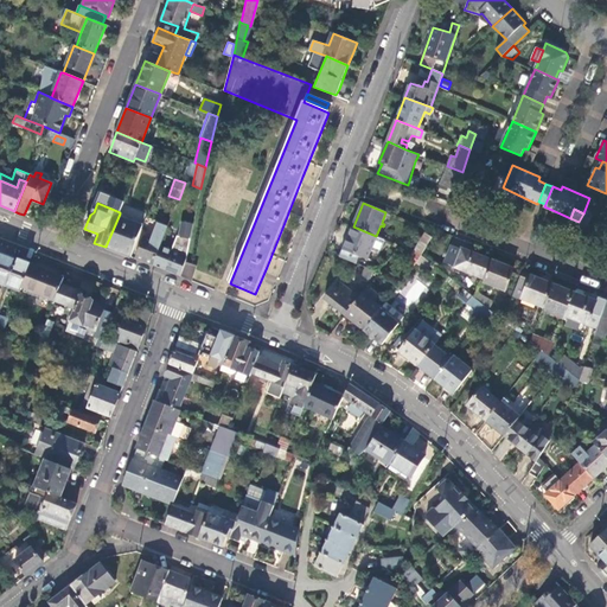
[(134,219),(120,213),(106,247),(115,251),(131,257),(142,227),(133,223),(134,219)]
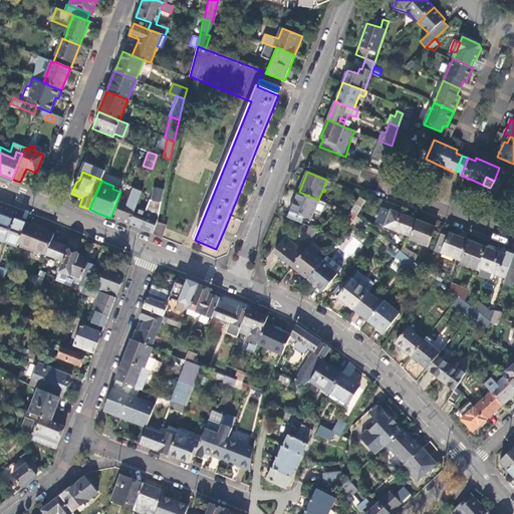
[(154,187),(147,210),(157,213),(164,190),(154,187)]
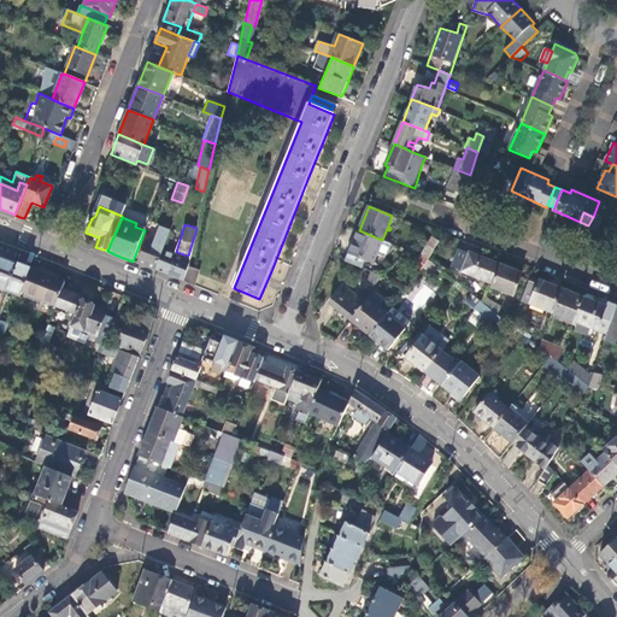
[(170,233),(160,229),(154,244),(147,241),(137,263),(146,266),(156,270),(170,233)]
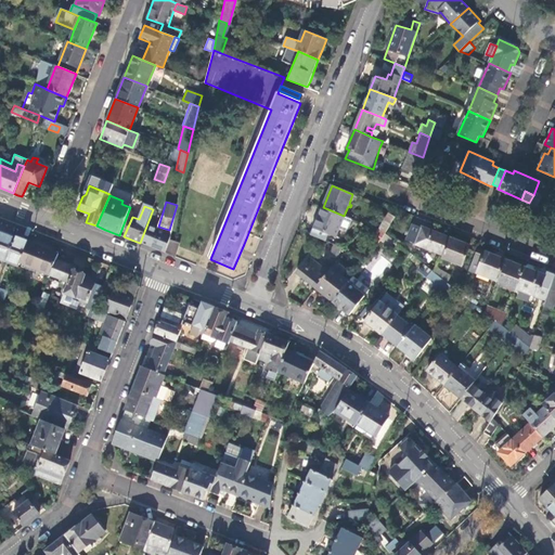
[(344,216),(323,207),(315,228),(336,236),(345,216),(344,216)]
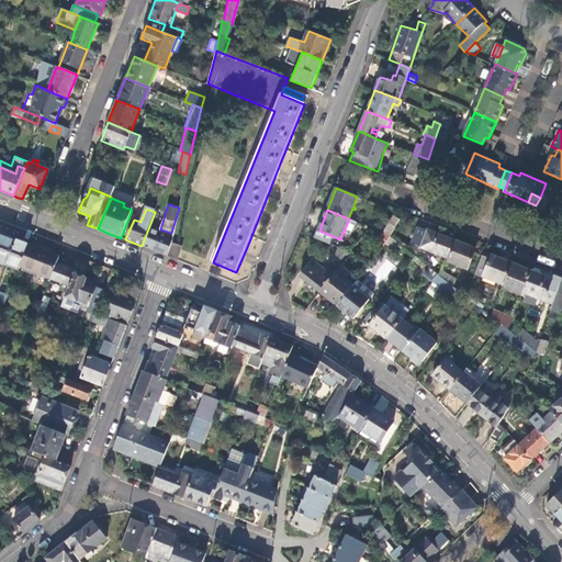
[(391,237),(401,220),(394,216),(381,237),(388,242),(391,237)]
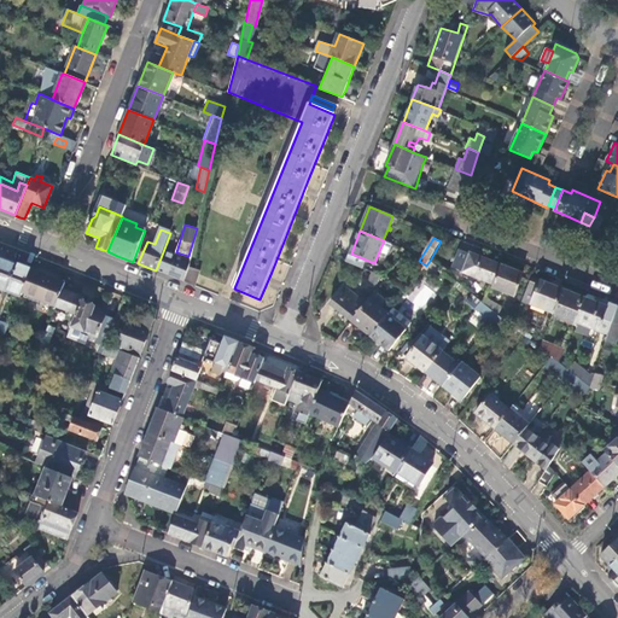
[(494,284),(501,264),(470,254),(460,250),(453,268),(494,284)]
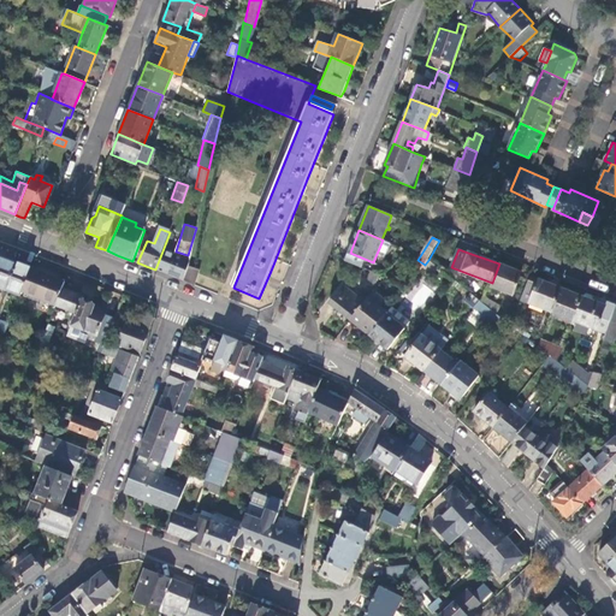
[(25,294),(30,270),(31,268),(0,255),(0,285),(25,295),(25,294)]
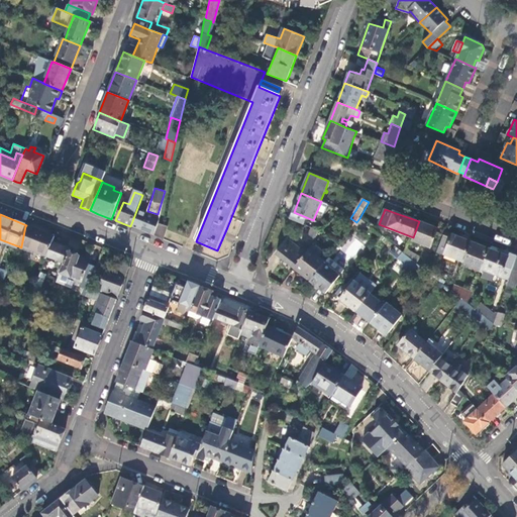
[(356,222),(350,218),(348,216),(344,222),(351,228),(354,224),(356,222)]
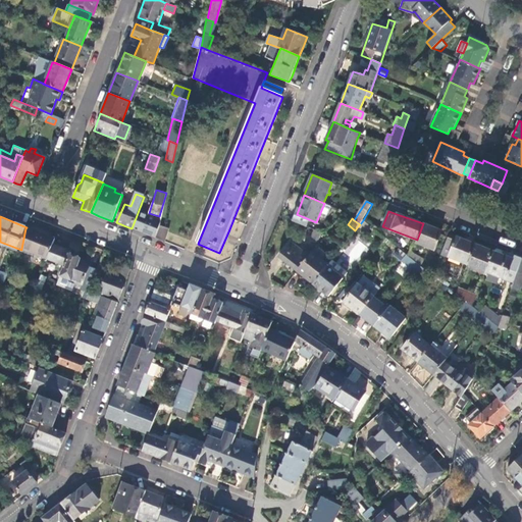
[(373,227),(363,220),(360,224),(358,226),(368,233),(373,227)]
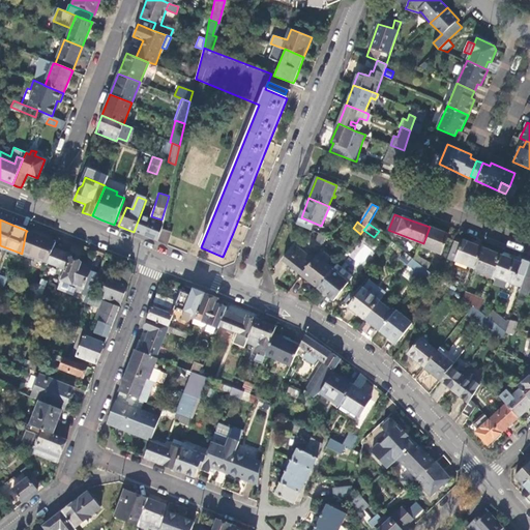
[(330,238),(336,230),(332,227),(325,236),(330,238)]
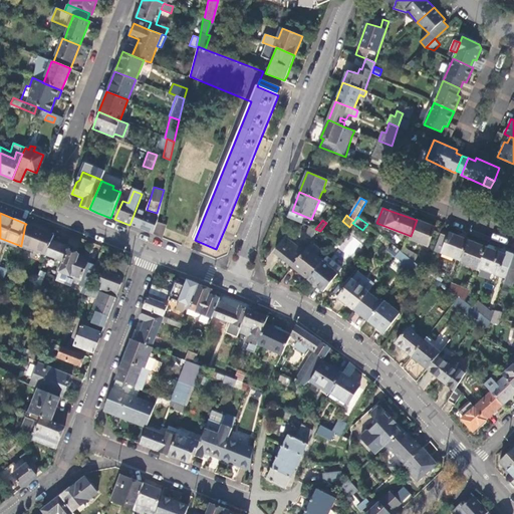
[(436,228),(417,220),(411,236),(410,239),(428,246),(436,228)]
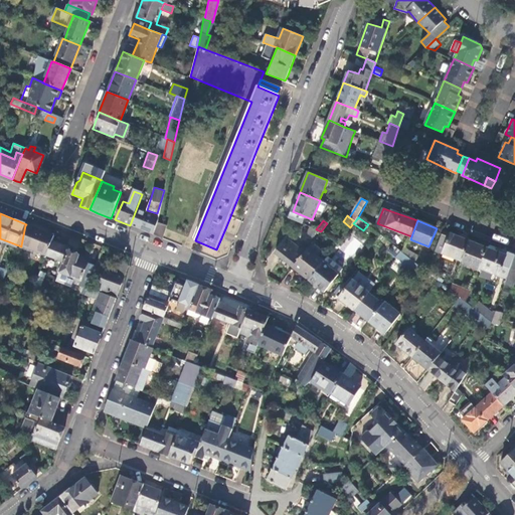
[(154,235),(163,238),(168,226),(159,222),(154,235)]
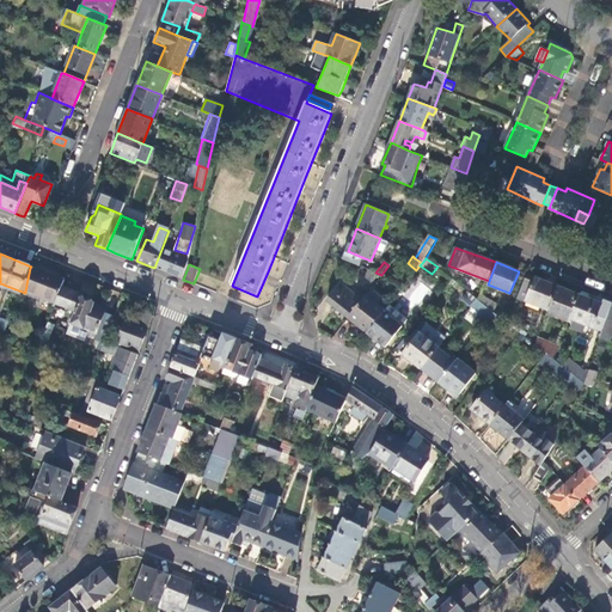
[(25,292),(55,304),(62,288),(65,280),(30,268),(25,292)]
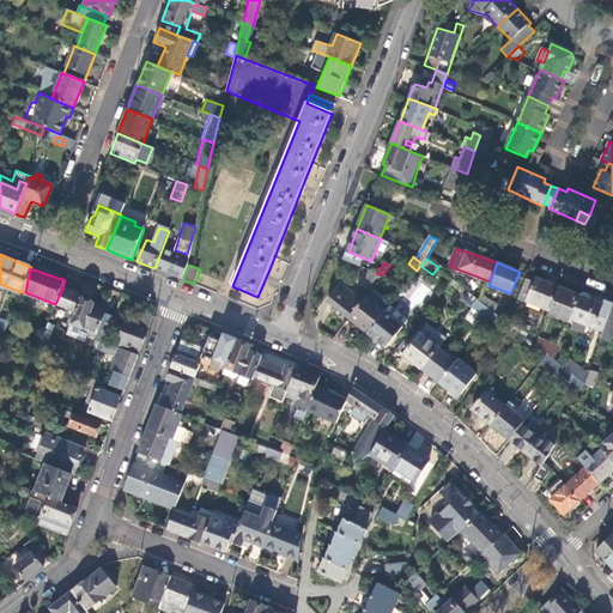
[(366,278),(375,281),(377,274),(369,271),(366,278)]
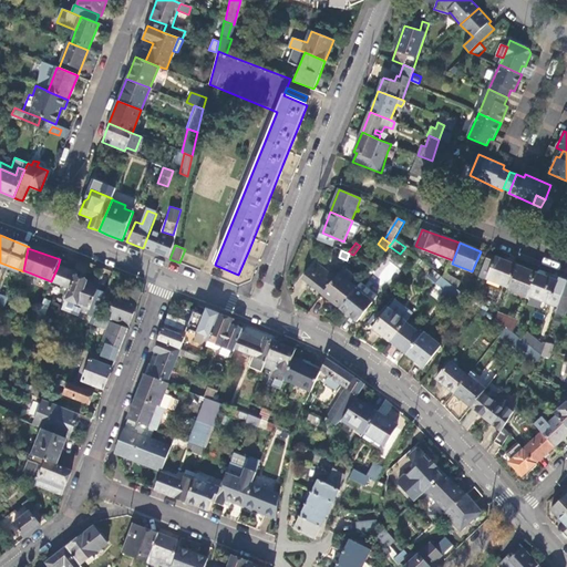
[(516,266),(488,255),(480,277),(507,288),(516,266)]
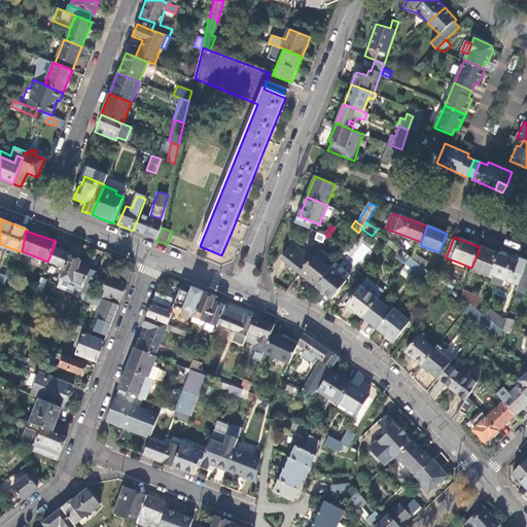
[(282,259),(300,274),(312,258),(293,244),(282,259)]
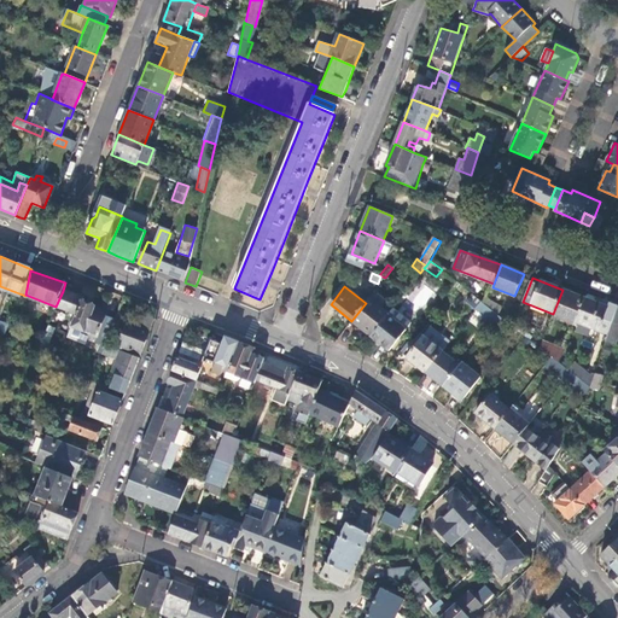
[(586,298),(563,290),(553,314),(576,322),(586,298)]
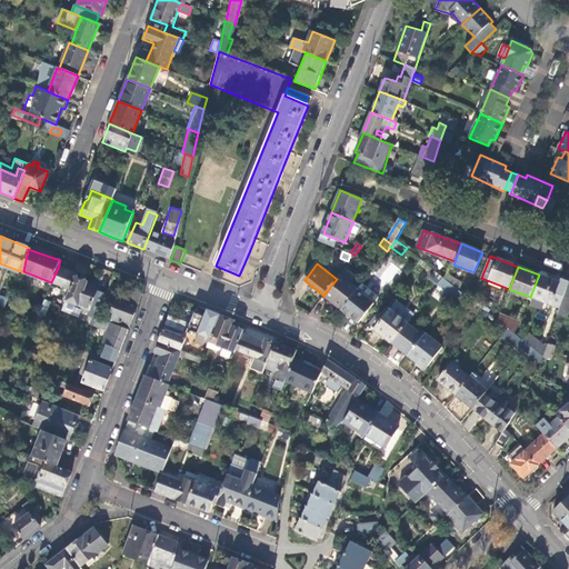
[(71,290),(62,310),(79,317),(82,308),(89,310),(87,315),(97,319),(98,318),(100,312),(107,295),(86,286),(87,282),(76,278),(77,275),(58,268),(51,282),(71,290)]
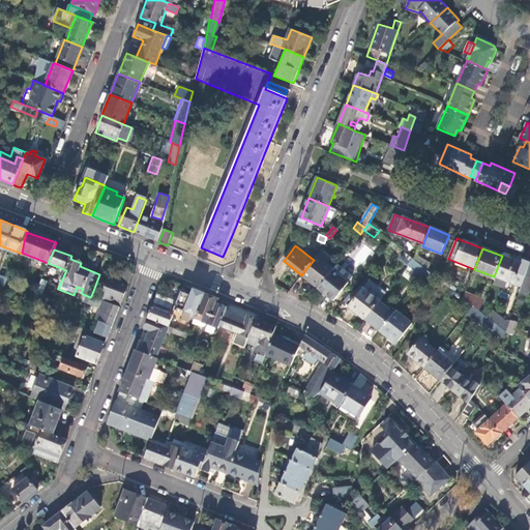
[(409,265),(413,259),(406,253),(401,259),(409,265)]
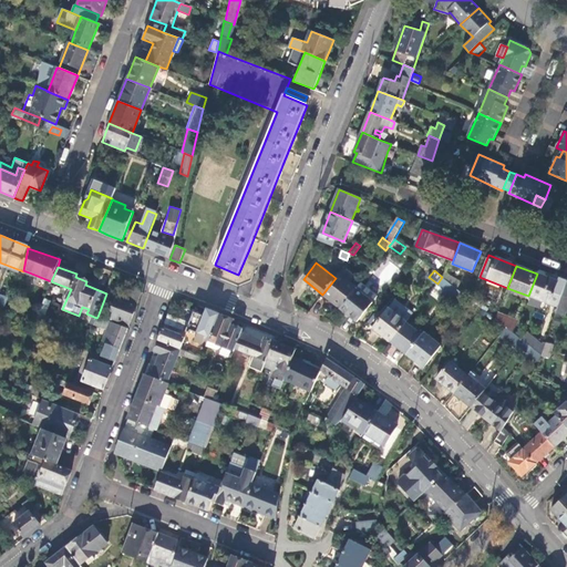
[(356,288),(339,274),(336,278),(322,295),(340,308),(356,288)]
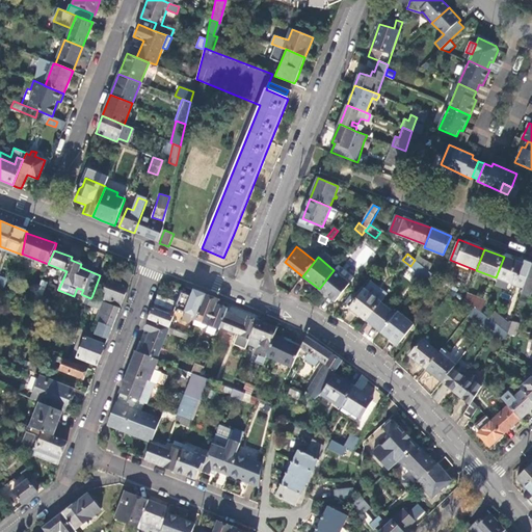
[(426,260),(420,257),(418,262),(423,267),(426,260)]
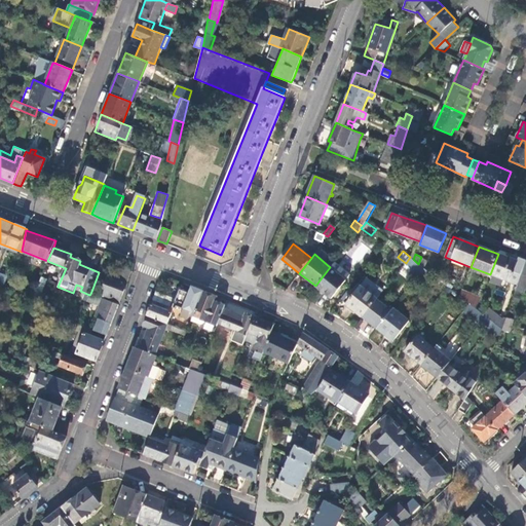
[(505,256),(498,254),(490,274),(509,282),(518,285),(520,277),(525,261),(518,258),(517,261),(505,256)]
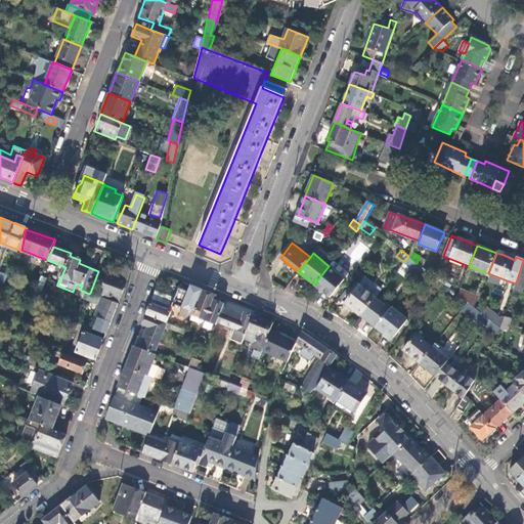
[(417,263),(411,258),(408,256),(404,262),(413,270),(418,273),(423,267),(417,263)]
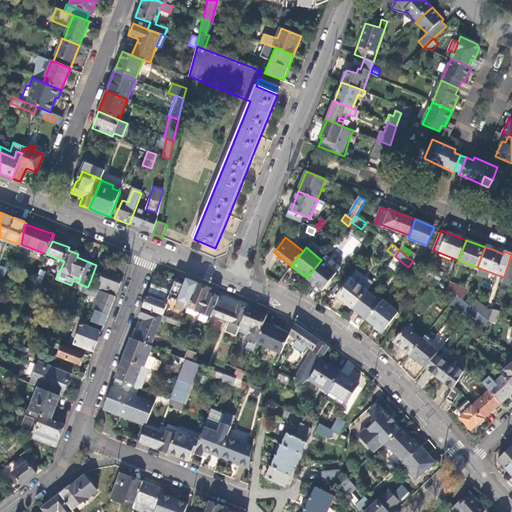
[(506,270),(504,277),(501,283),(511,286),(511,282),(511,254),(506,270)]
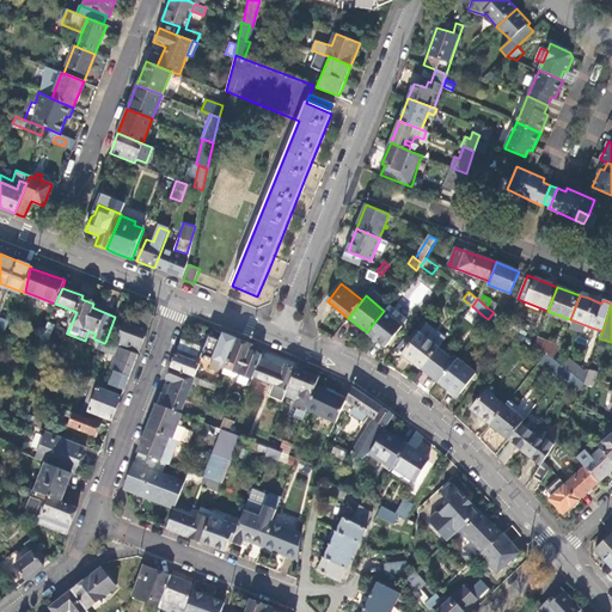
[(384,311),(367,332),(386,348),(402,326),(408,319),(389,305),(384,311)]
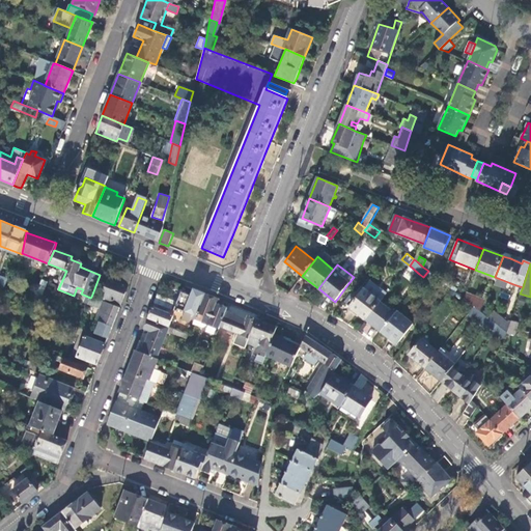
[(133,275),(133,274),(120,270),(116,281),(110,278),(102,298),(121,306),(133,275)]
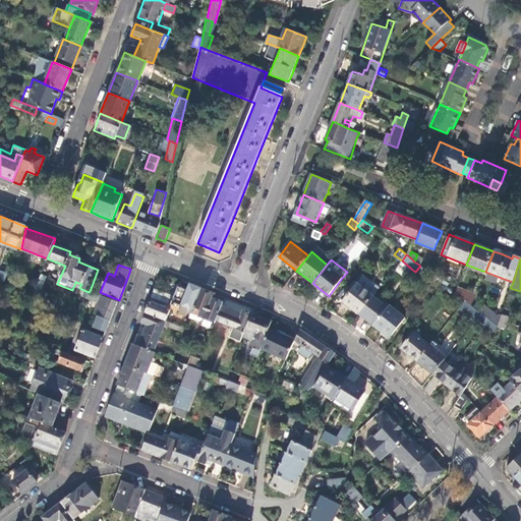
[(421,277),(426,271),(420,266),(415,272),(421,277)]
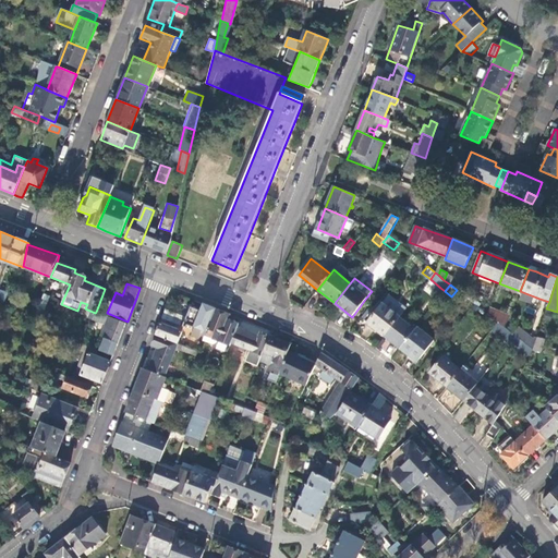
[(367,324),(385,337),(400,318),(381,304),(367,324)]
